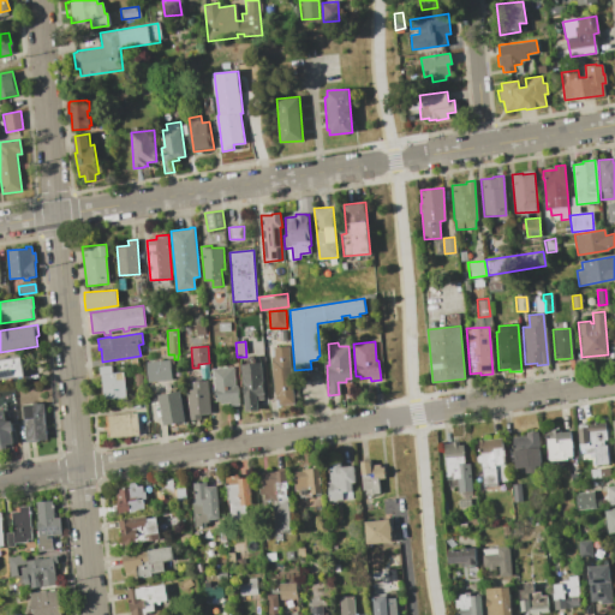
[(275,357),(274,347),(288,346),(293,402),(279,404),(279,399),(275,399),(272,357),(275,357)]
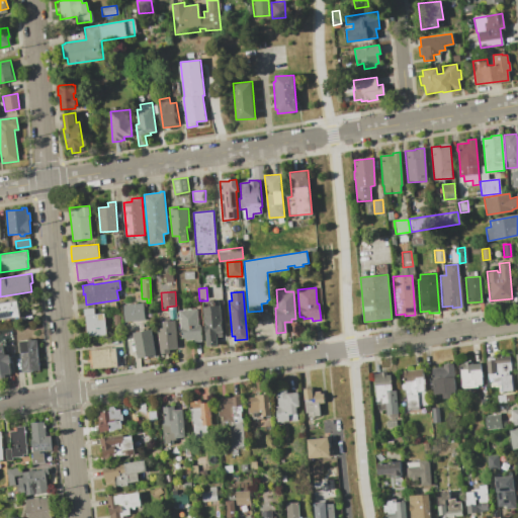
[(0,301),(17,299),(20,316),(0,319),(0,301)]
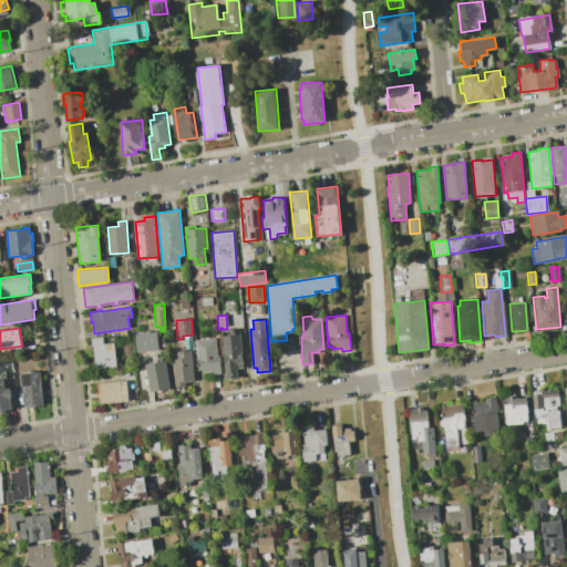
[(156,331),(158,350),(135,351),(134,333),(156,331)]
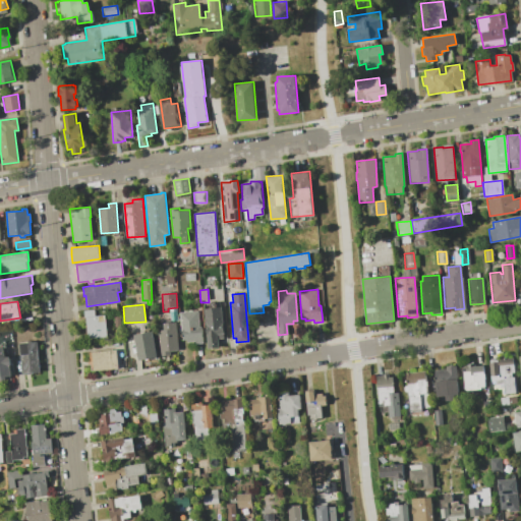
[(222,307),(224,333),(223,333),(223,338),(217,338),(218,347),(207,347),(204,308),(222,307)]
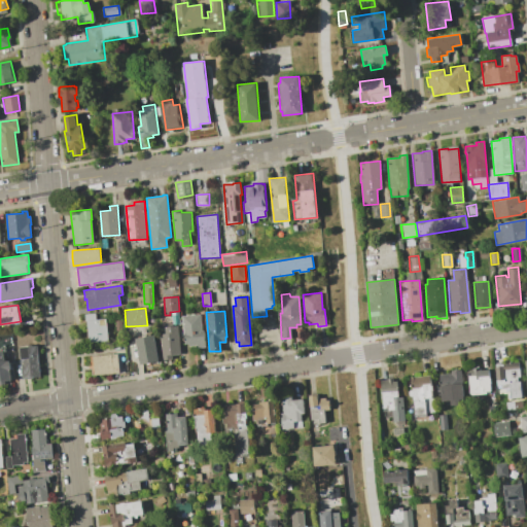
[(96,313),(96,319),(106,318),(107,340),(88,342),(86,320),(85,320),(84,313),(96,313)]
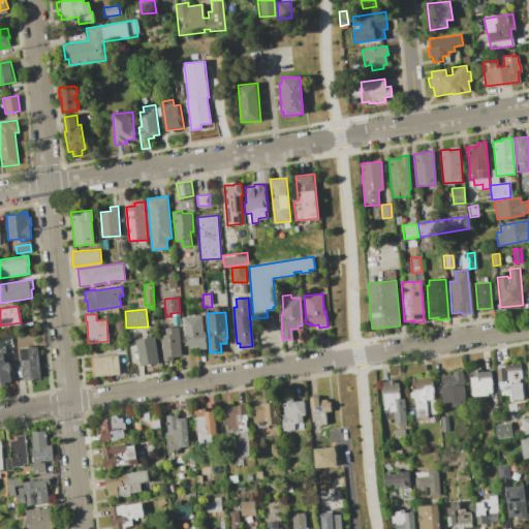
[(200,315),(203,332),(204,332),(206,349),(199,349),(198,347),(189,347),(189,345),(185,345),(183,317),(200,315)]
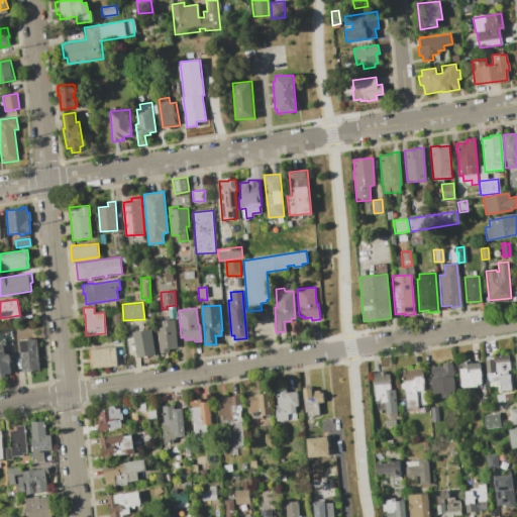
[(161,326),(161,320),(175,319),(177,347),(169,347),(169,351),(159,352),(157,327),(161,326)]
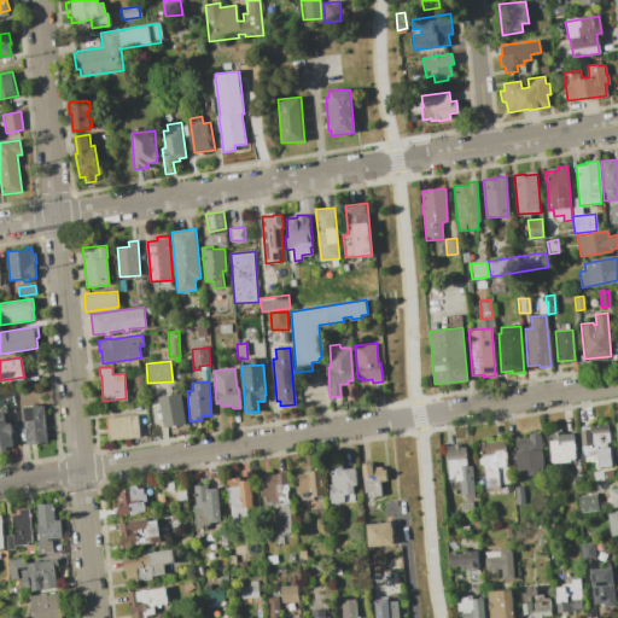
[(181,392),(185,424),(164,426),(159,396),(181,392)]
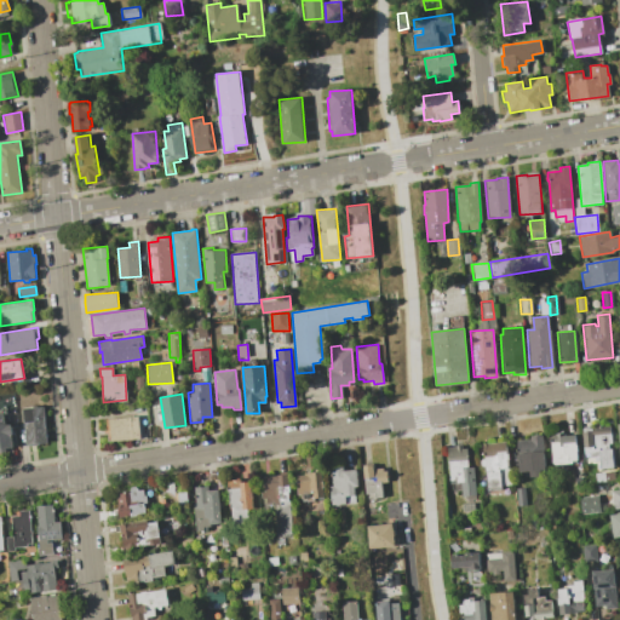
[(42,407),(46,443),(38,443),(38,446),(26,446),(23,409),(42,407)]
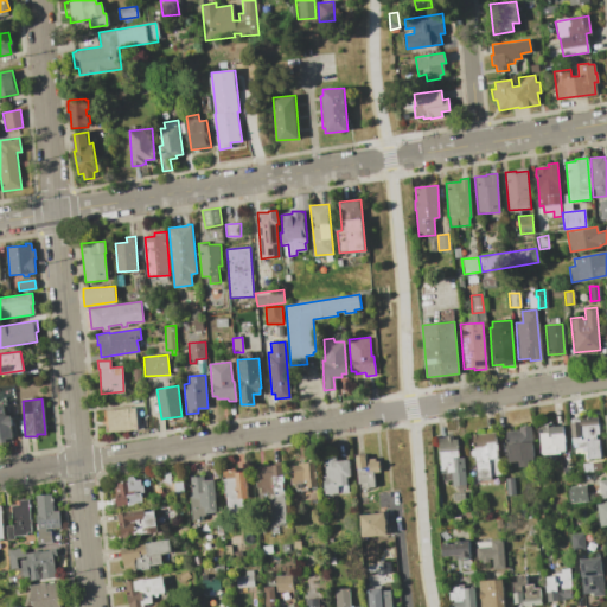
[(0,401),(2,401),(4,415),(11,415),(12,425),(10,425),(12,438),(5,439),(5,442),(0,442),(0,401)]
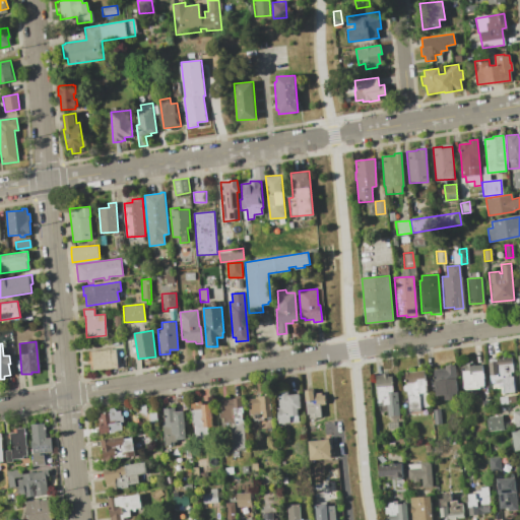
[(88,351),(115,349),(117,368),(91,370),(91,365),(90,365),(88,351)]
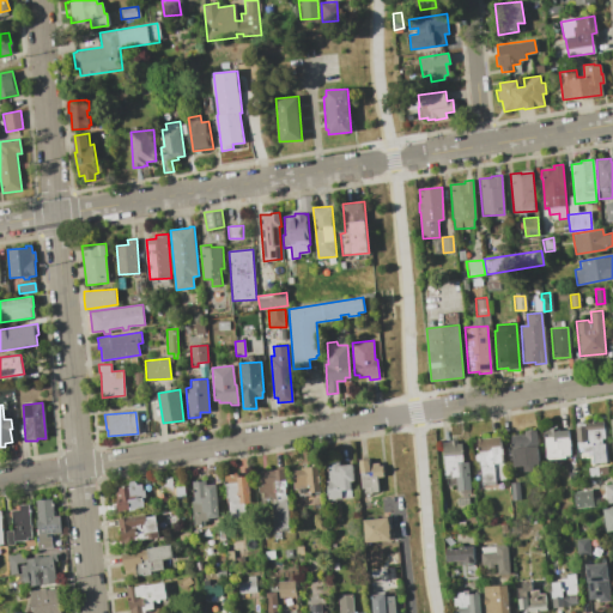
[(583,426),(583,424),(602,423),(602,425),(604,425),(606,462),(593,463),(592,453),(582,453),(582,448),(577,448),(577,443),(575,443),(574,428),(583,426)]
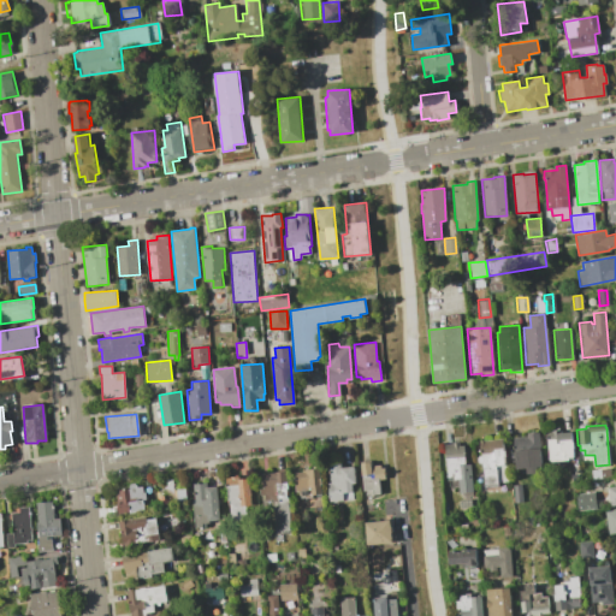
[(556,430),(557,433),(572,432),(573,456),(568,457),(568,460),(548,462),(545,430),(556,430)]
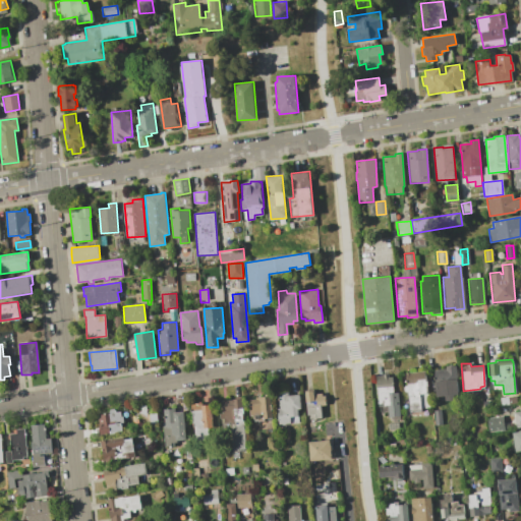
[(432,369),(445,369),(445,365),(455,365),(456,380),(457,379),(458,394),(454,394),(454,400),(446,400),(445,395),(436,396),(436,384),(433,384),(432,369)]
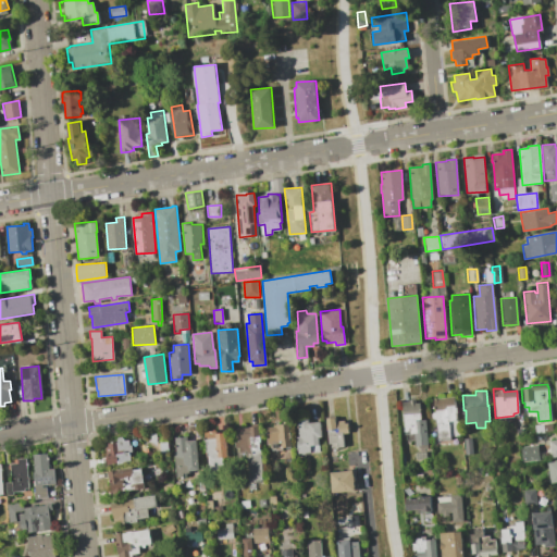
[(431,412),(434,412),(432,398),(455,396),(458,435),(450,435),(450,438),(437,441),(435,419),(432,419),(431,412)]
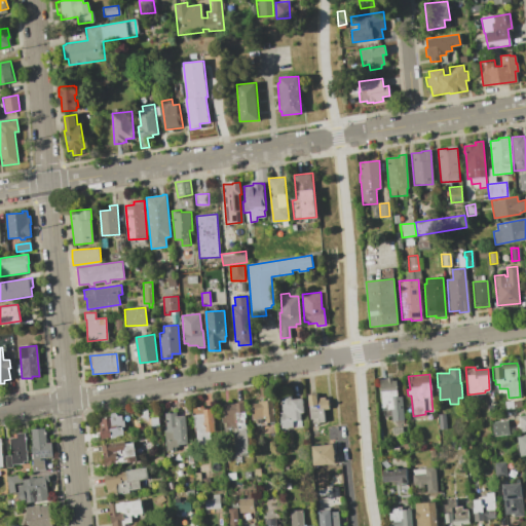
[(385,378),(391,377),(391,380),(396,380),(397,397),(401,396),(403,419),(391,420),(390,409),(381,410),(378,379),(385,378)]
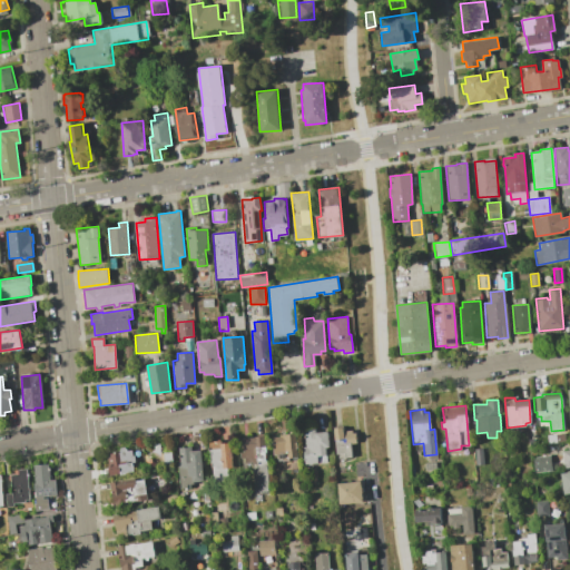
[(343,426),(343,431),(352,430),(352,433),(354,433),(355,442),(350,443),(352,458),(340,459),(338,453),(336,453),(333,428),(343,426)]
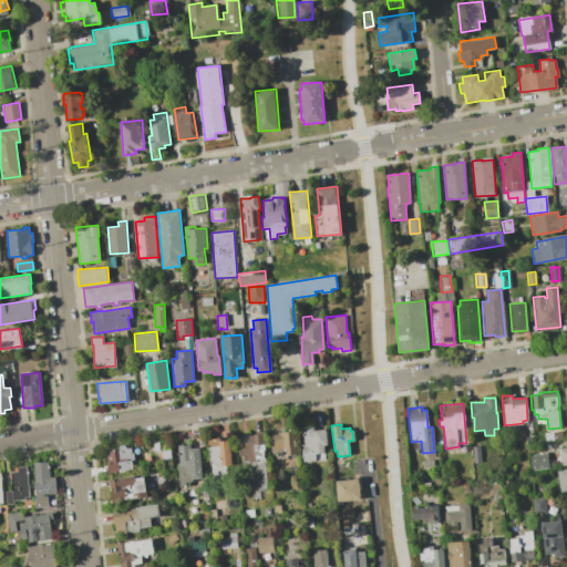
[(305,445),(302,426),(312,426),(313,430),(326,429),(327,444),(325,444),(325,452),(322,452),(323,460),(302,462),(300,446),(305,445)]
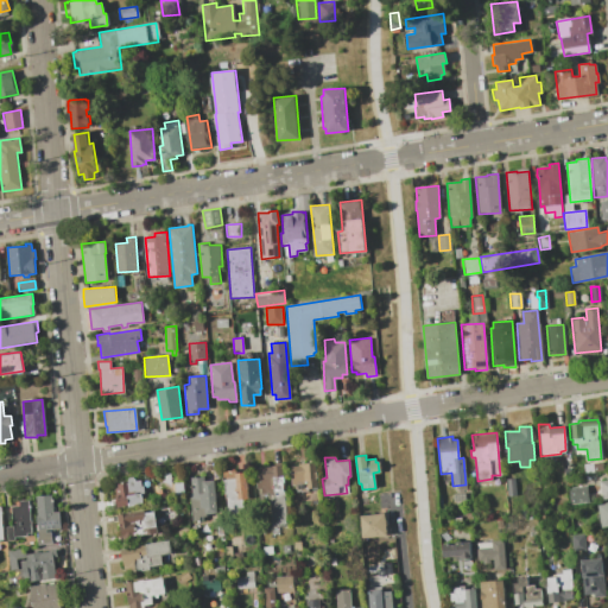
[(601,461),(602,470),(584,473),(583,463),(601,461)]
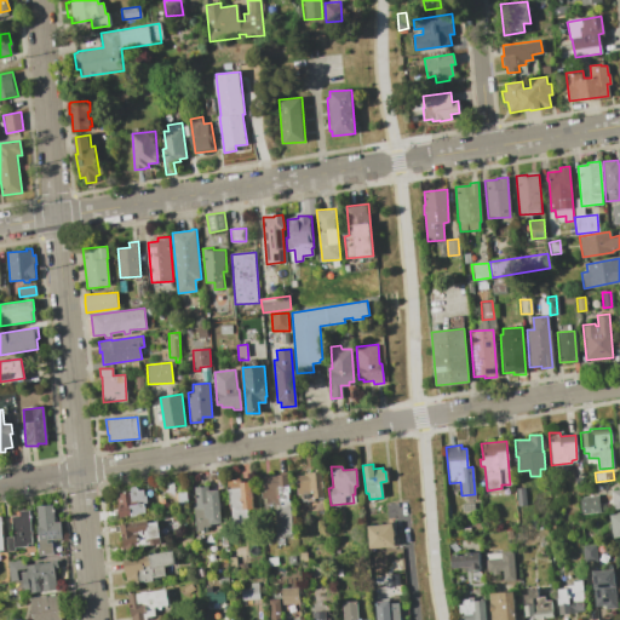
[(298,486),(297,474),(321,471),(323,497),(314,498),(314,500),(306,501),(306,499),(302,499),(300,493),(297,494),(296,486),(298,486)]
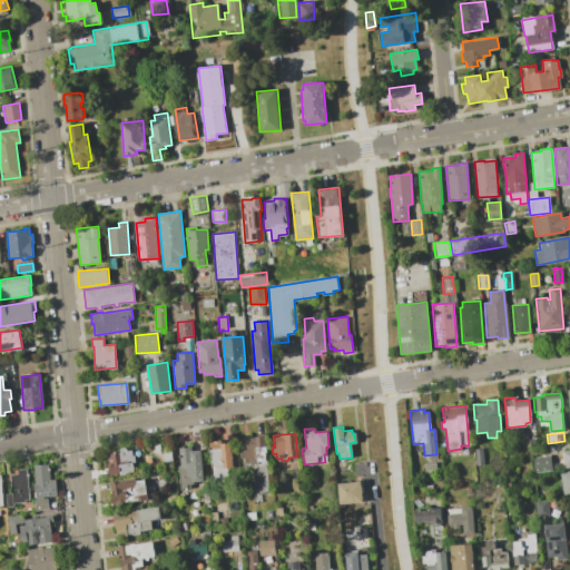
[(241,438),(264,435),(268,493),(254,494),(252,467),(257,465),(257,463),(251,463),(251,462),(245,462),(245,458),(242,458),(241,438)]
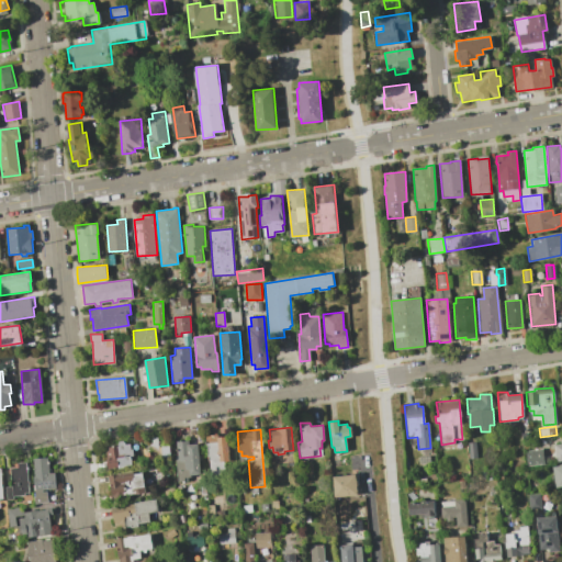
[(211,436),(211,434),(218,434),(218,437),(226,436),(227,461),(212,461),(212,459),(210,459),(210,454),(208,456),(206,436),(211,436)]
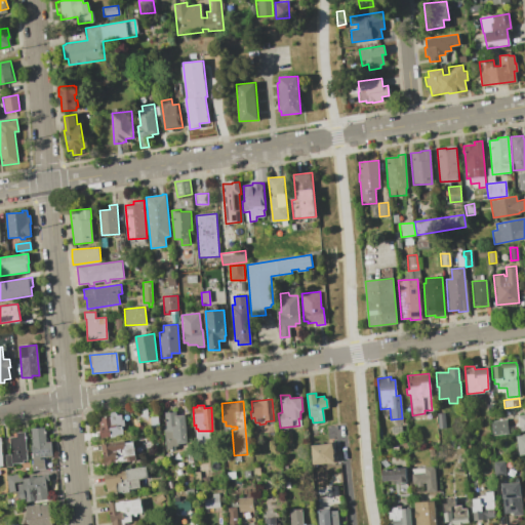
[(174,411),(174,415),(185,414),(187,443),(176,443),(176,445),(170,446),(171,449),(164,450),(161,412),(174,411)]
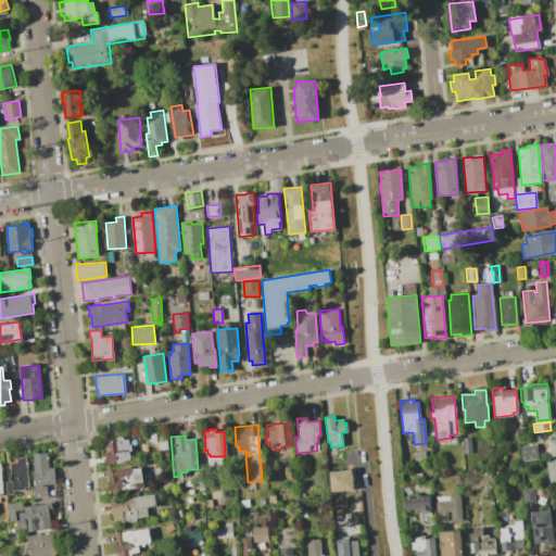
[(123,440),(127,439),(128,444),(130,444),(131,451),(129,451),(130,458),(123,460),(123,462),(117,463),(117,462),(106,463),(103,446),(106,446),(106,442),(116,440),(116,439),(117,437),(121,437),(122,438),(123,440)]
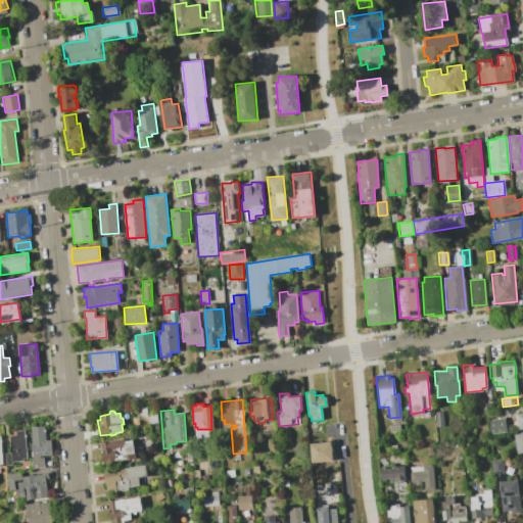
[(514,414),(522,412),(522,428),(516,429),(514,414)]
